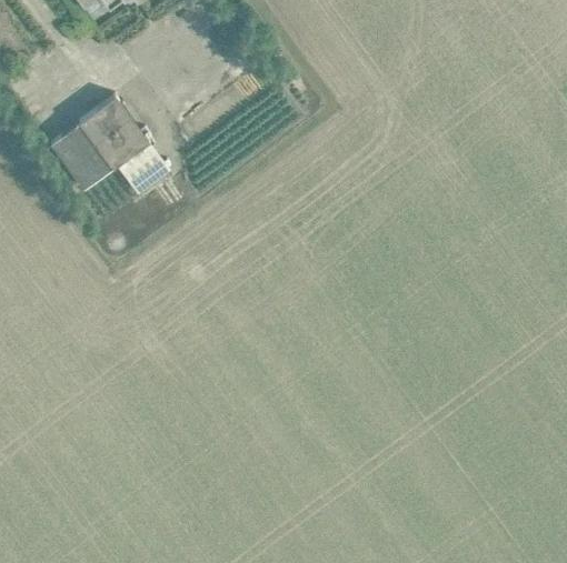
[(76,0),(86,12),(101,1),(110,13),(128,0),(135,0),(138,3),(142,0),(76,0)]
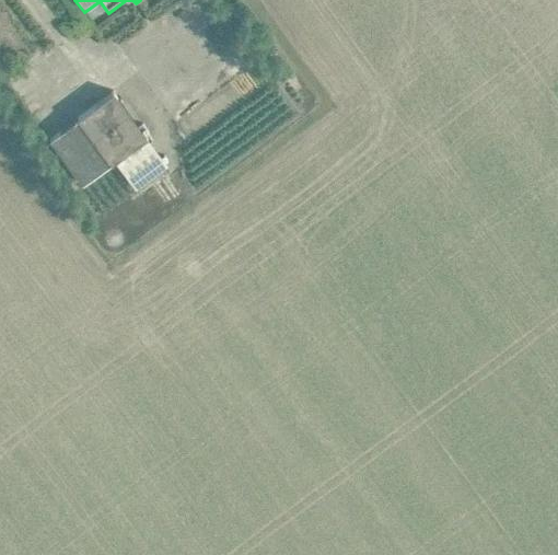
[(114,96),(82,119),(116,165),(147,142),(148,141),(114,96)]
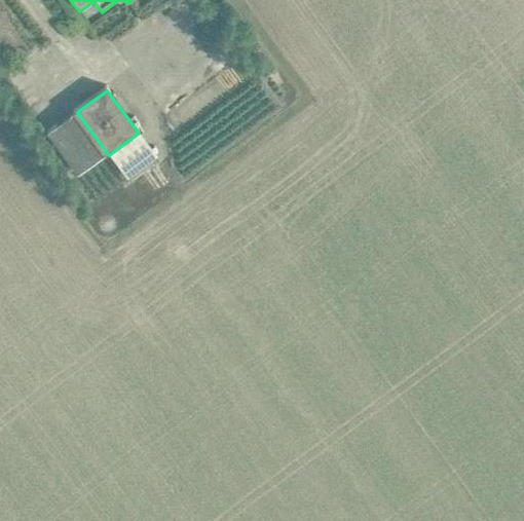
[(78,178),(109,155),(77,112),(73,115),(74,116),(47,136),(78,178)]
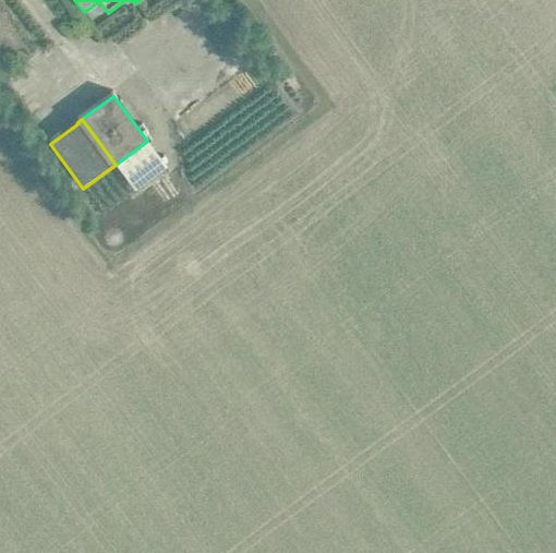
[(116,165),(134,191),(166,168),(146,142),(116,165)]
